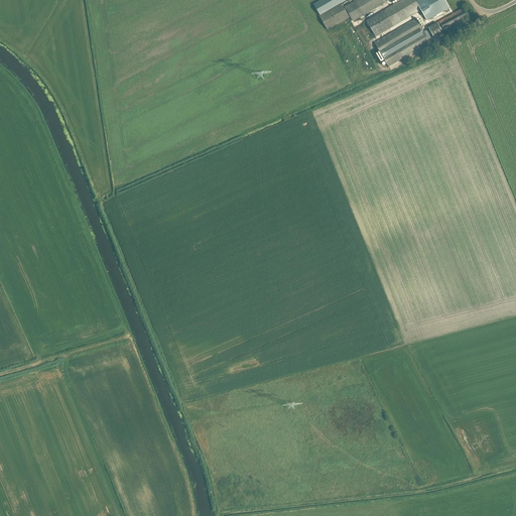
[(320,0),(313,5),(320,16),(341,3),(342,3),(347,0),(320,0)]
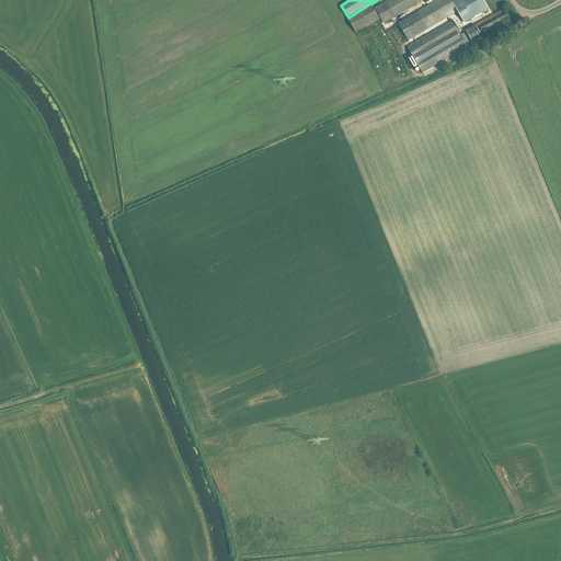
[(375,10),(371,3),(370,3),(348,18),(347,18),(357,34),(380,20),(379,19),(381,19),(385,24),(424,0),(387,0),(375,8),(376,10),(375,10)]
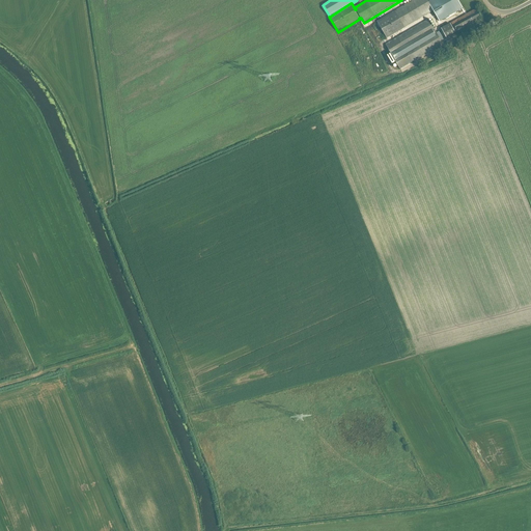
[(412,0),(376,21),(387,38),(435,10),(429,2),(427,0),(412,0)]
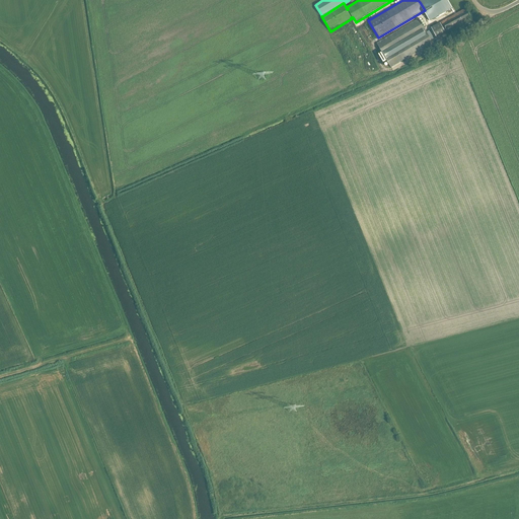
[(423,0),(420,2),(425,10),(431,21),(453,8),(448,0),(423,0)]
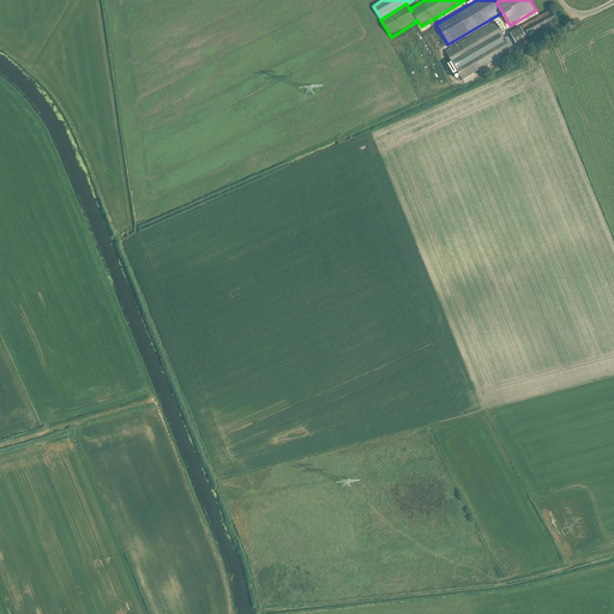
[(528,37),(552,23),(558,20),(552,10),(522,26),(528,37)]
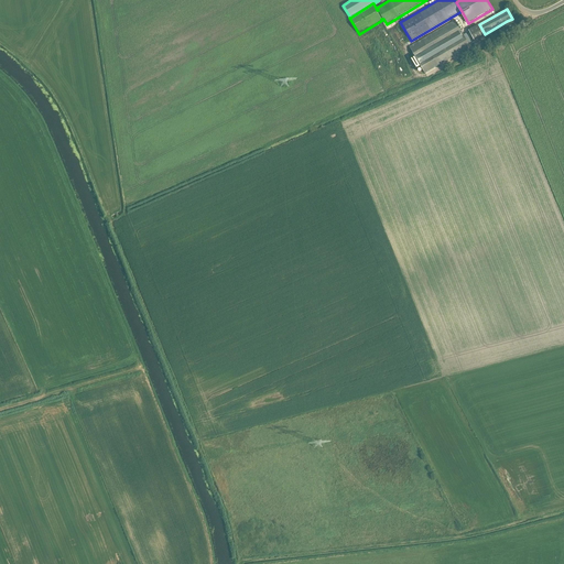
[(421,66),(425,74),(470,46),(456,21),(410,47),(415,57),(412,60),(418,68),(421,66)]
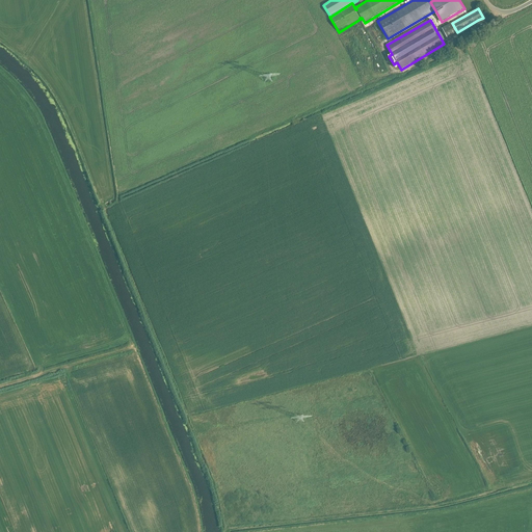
[(451,24),(443,28),(447,37),(456,32),(451,24)]
